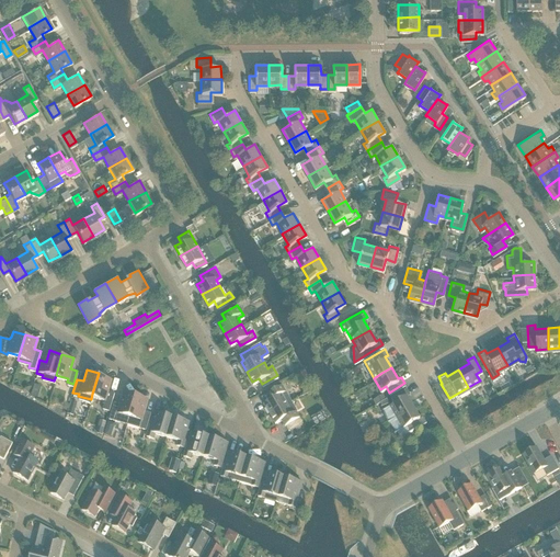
[(104,397),(102,406),(109,408),(114,390),(107,388),(111,377),(99,373),(92,394),(104,397)]
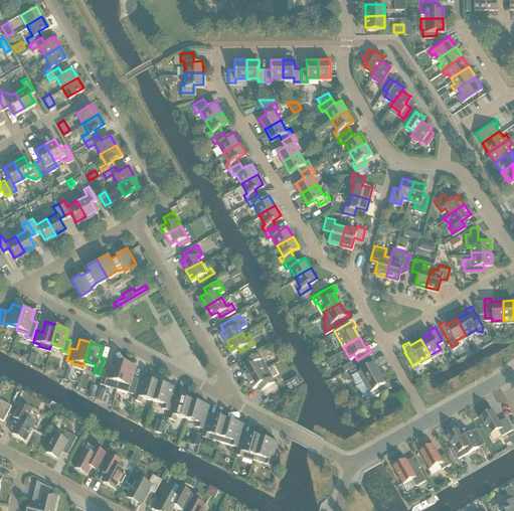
[(246,376),(267,365),(259,350),(240,360),(243,366),(241,367),(246,376)]
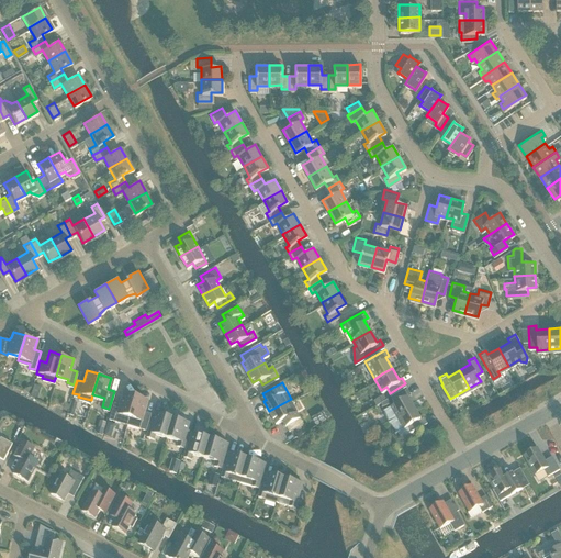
[(388,420),(413,405),(406,394),(411,392),(406,386),(391,395),(394,401),(383,408),(388,420)]
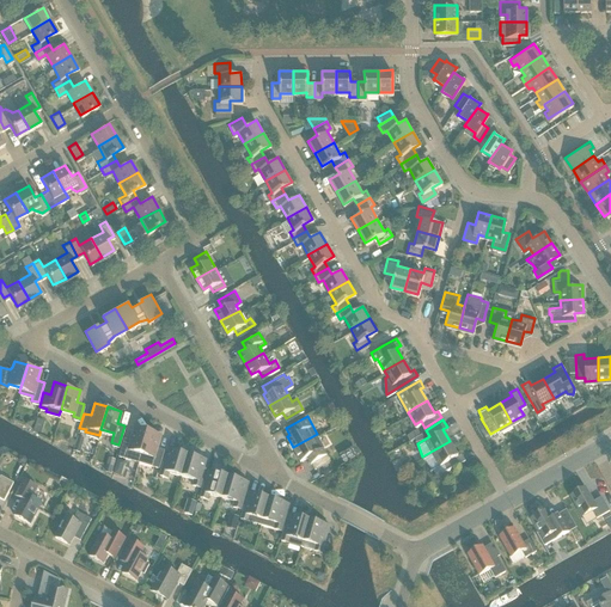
[(130,436),(123,434),(117,453),(138,459),(147,428),(134,424),(130,436)]
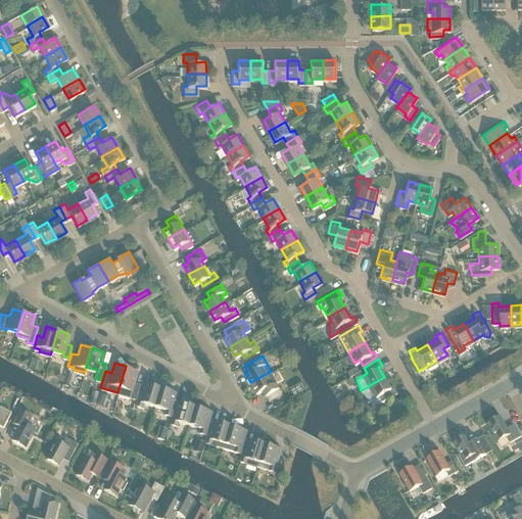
[(356,364),(349,368),(352,372),(359,369),(356,364)]
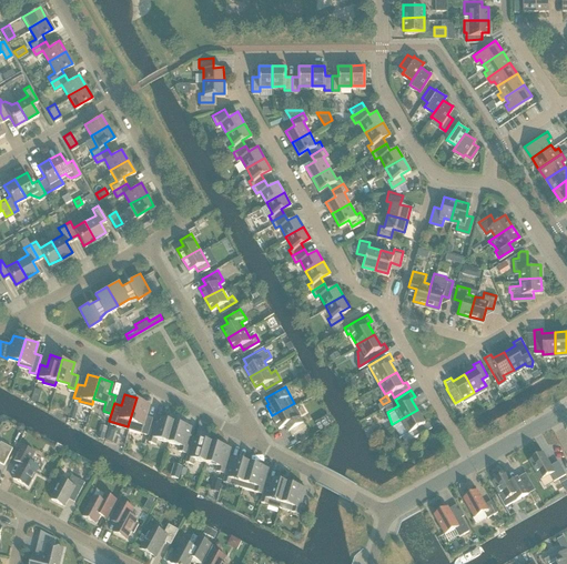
[(128,426),(140,430),(147,432),(152,414),(145,413),(149,401),(137,398),(128,426)]
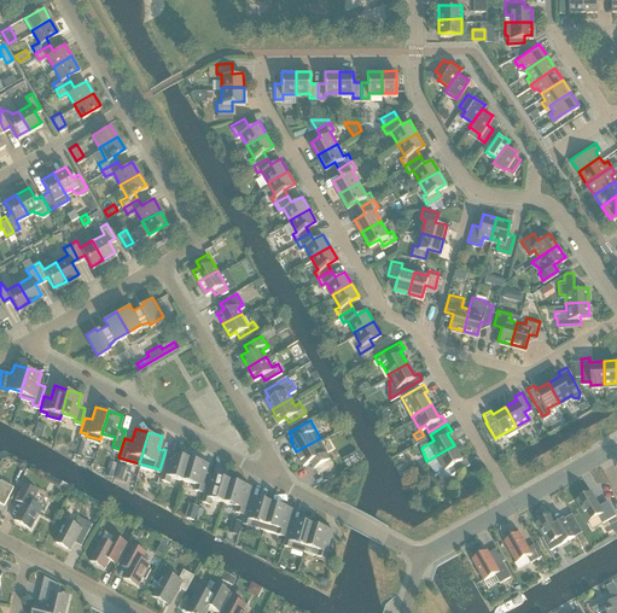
[(320,438),(296,451),(302,462),(309,459),(313,465),(330,456),(326,450),(327,449),(320,438)]
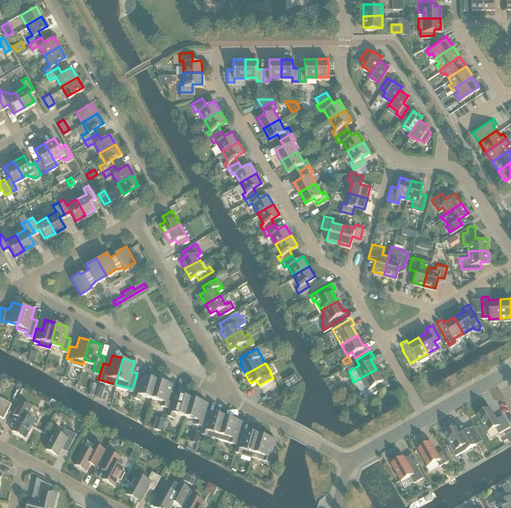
[(382,379),(376,369),(353,382),(365,396),(388,383),(385,377),(382,379)]
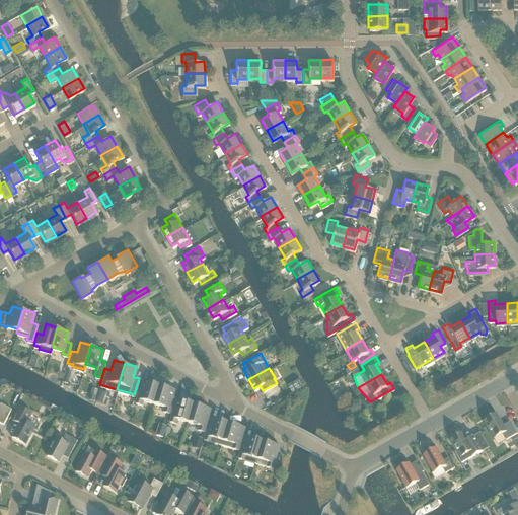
[(141,377),(135,400),(141,402),(143,397),(153,400),(158,383),(141,377)]
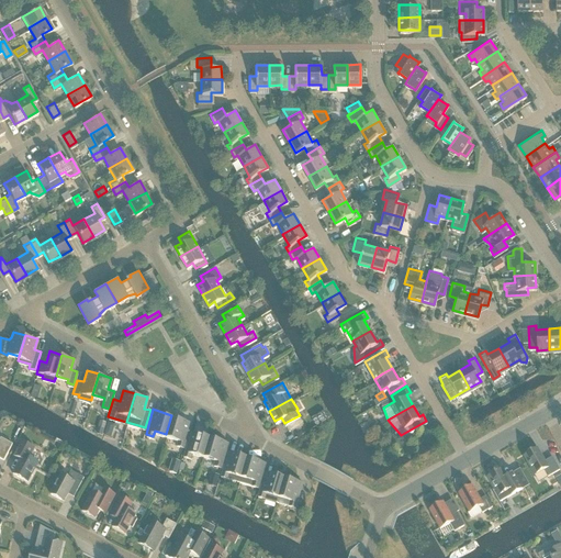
[(171,415),(166,434),(177,437),(176,443),(183,445),(190,421),(171,415)]
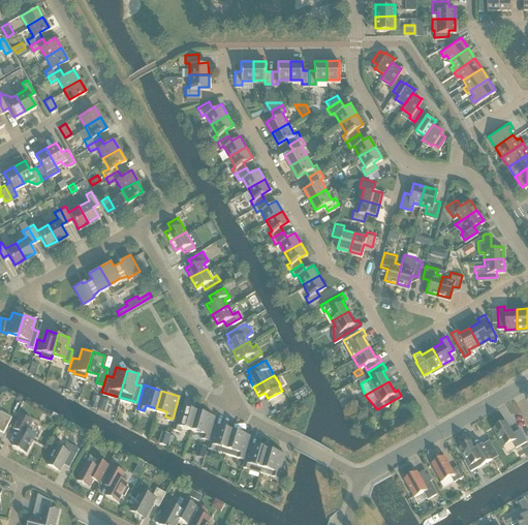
[(181,424),(191,427),(196,409),(179,404),(173,427),(179,429),(181,424)]
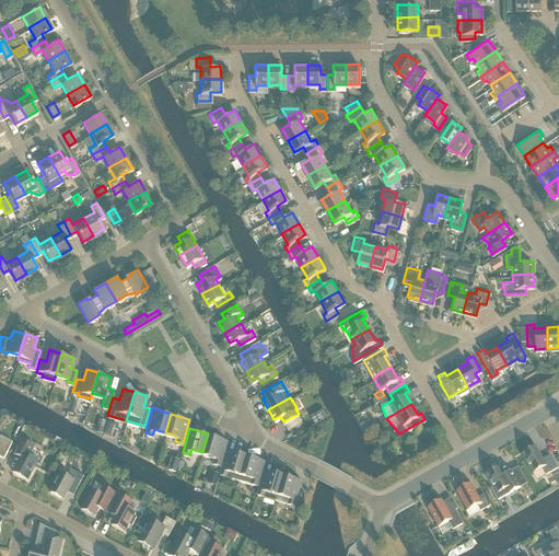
[(0,453),(3,455),(12,439),(0,432),(0,453)]
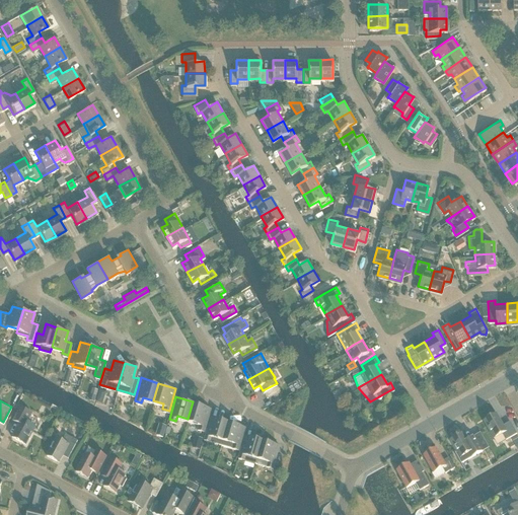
[(210,407),(193,401),(188,419),(198,423),(197,427),(204,429),(210,407)]
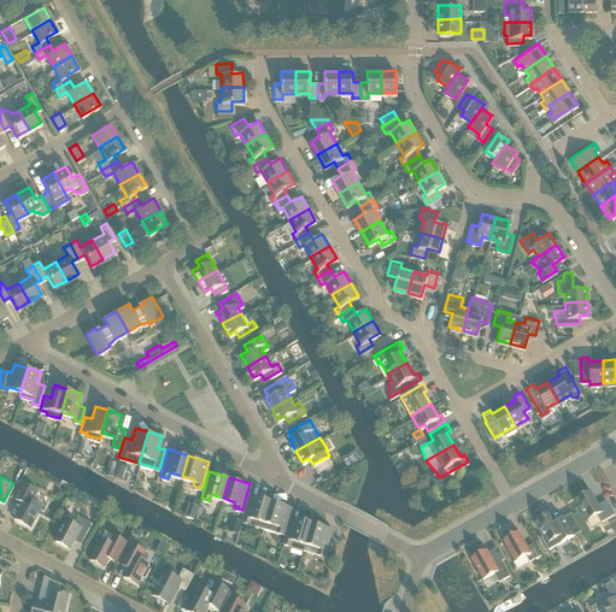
[(22,500),(13,516),(29,524),(41,504),(31,498),(36,487),(23,480),(15,496),(22,500)]
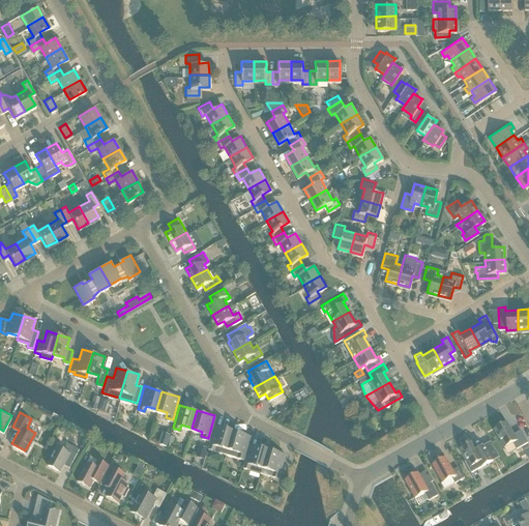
[(506,419),(493,427),(503,444),(511,439),(516,446),(527,439),(520,427),(512,431),(506,419)]
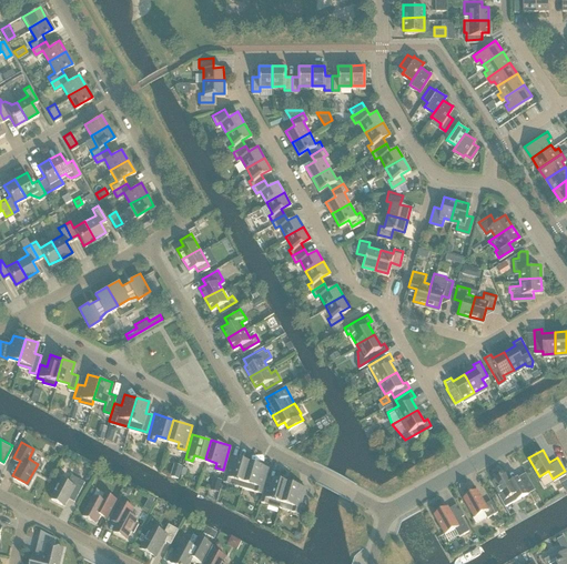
[(230,454),(222,479),(241,484),(249,460),(230,454)]
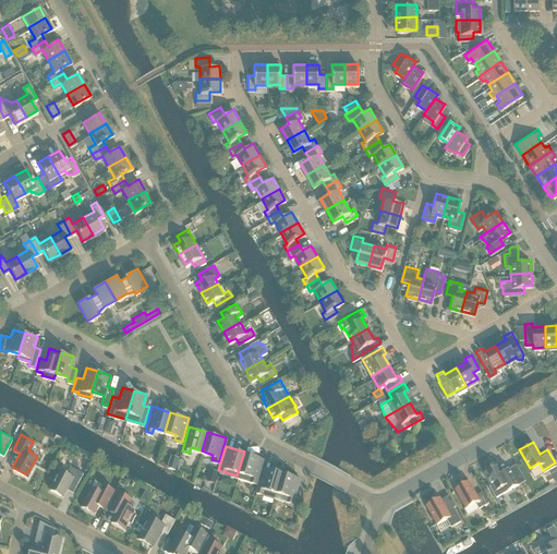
[(237,476),(249,479),(256,481),(263,457),(244,452),(237,476)]
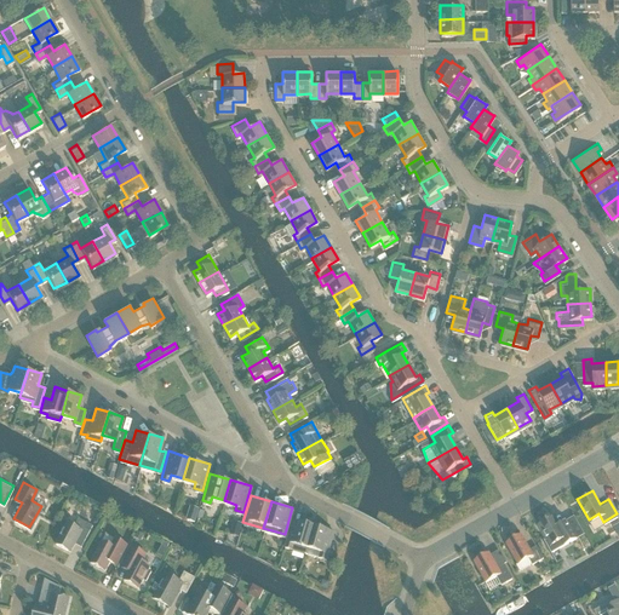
[(575,534),(568,522),(560,527),(552,513),(537,522),(549,542),(546,544),(549,550),(575,534)]
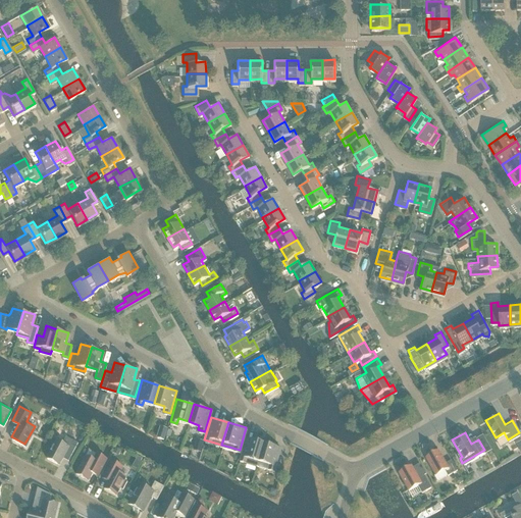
[(56,437),(46,456),(58,462),(64,450),(70,453),(77,439),(65,433),(61,441),(56,437)]
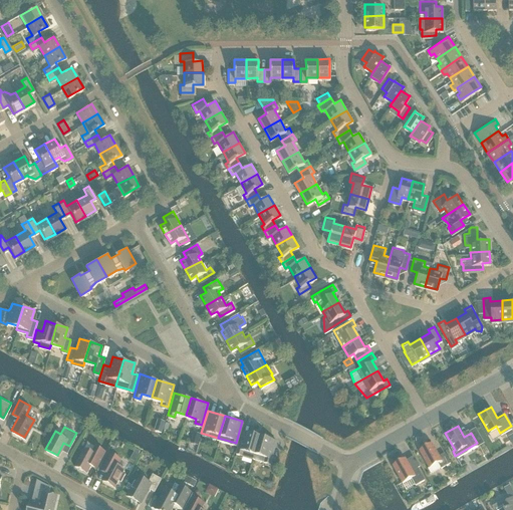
[(242,429),(235,451),(252,456),(259,434),(242,429)]
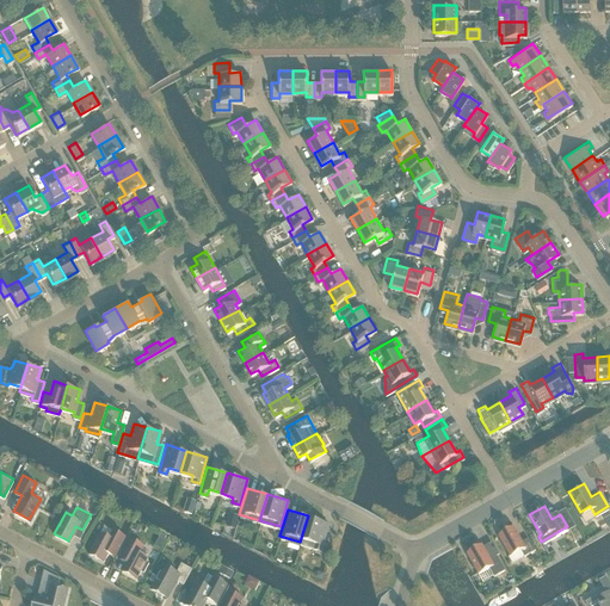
[(300,542),(313,545),(320,548),(328,521),(308,515),(300,542)]
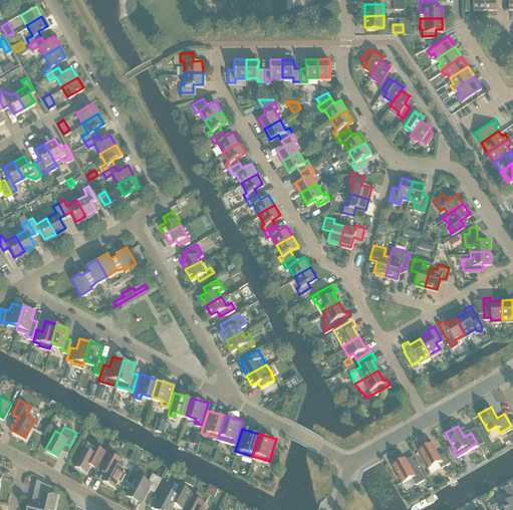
[(440,465),(450,460),(444,450),(438,453),(431,441),(419,448),(428,465),(437,460),(440,465)]
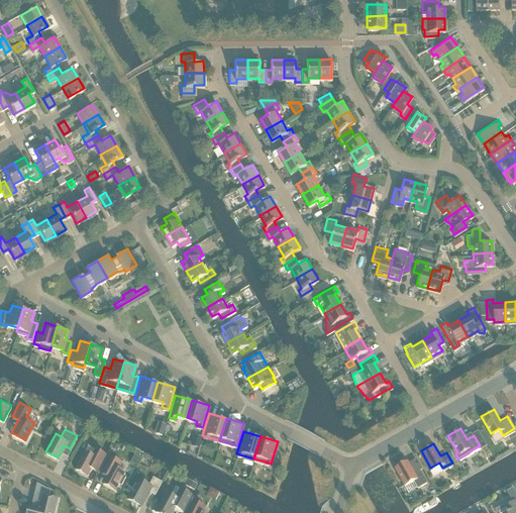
[(84,448),(75,467),(87,473),(91,466),(95,468),(98,462),(99,463),(105,451),(94,446),(91,452),(84,448)]
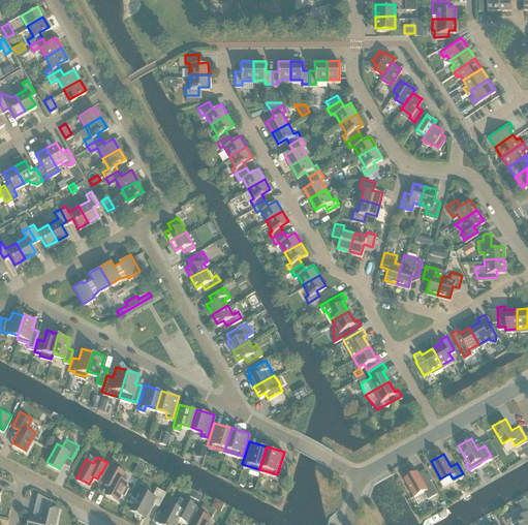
[(111,481),(104,492),(117,499),(121,492),(124,493),(128,485),(125,483),(126,481),(120,476),(123,469),(113,464),(105,477),(111,481)]
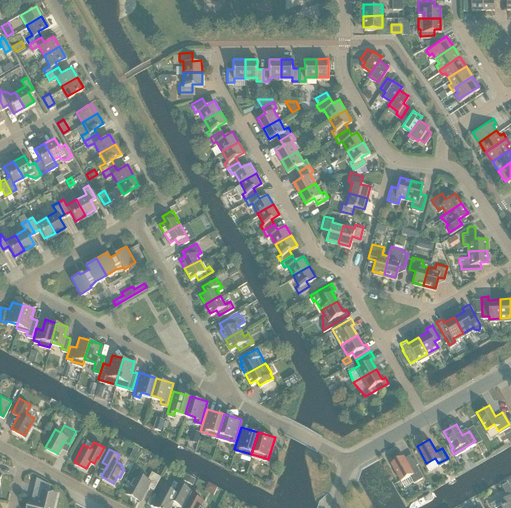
[(413,480),(422,475),(415,463),(410,466),(403,454),(390,461),(400,478),(409,473),(413,480)]
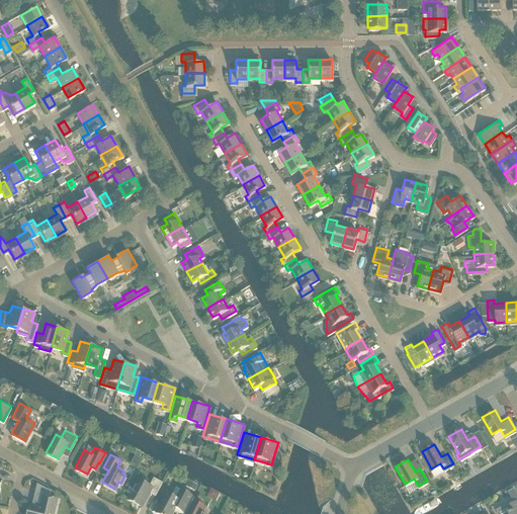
[(149,483),(138,478),(127,496),(142,503),(149,490),(155,493),(162,480),(153,475),(149,483)]
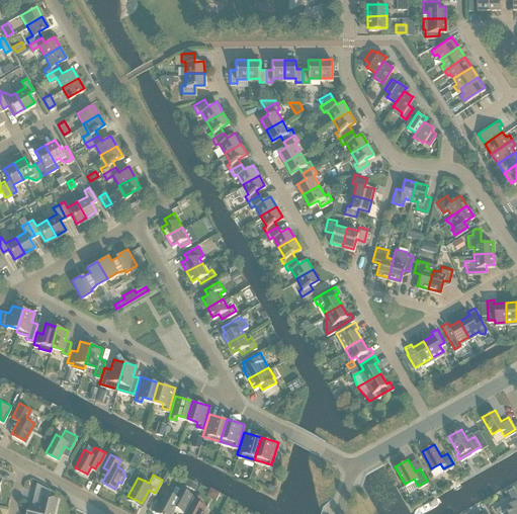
[(188,478),(185,484),(194,488),(197,483),(188,478)]
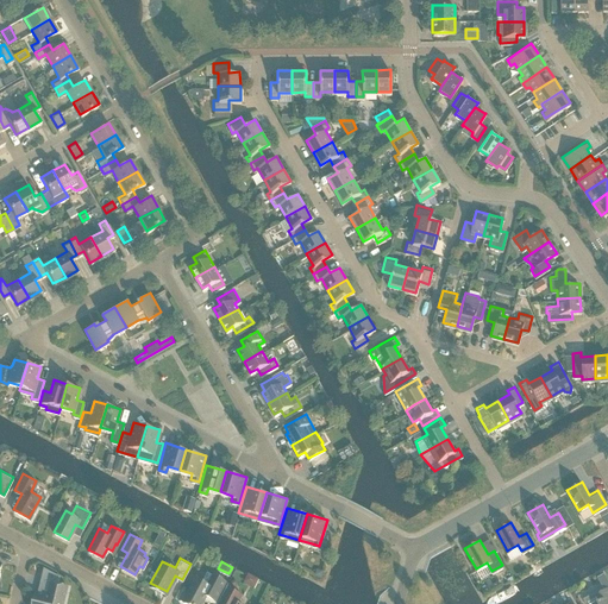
[(200,603),(208,589),(219,595),(227,580),(206,570),(201,579),(193,576),(189,584),(190,585),(182,599),(190,603),(200,603)]
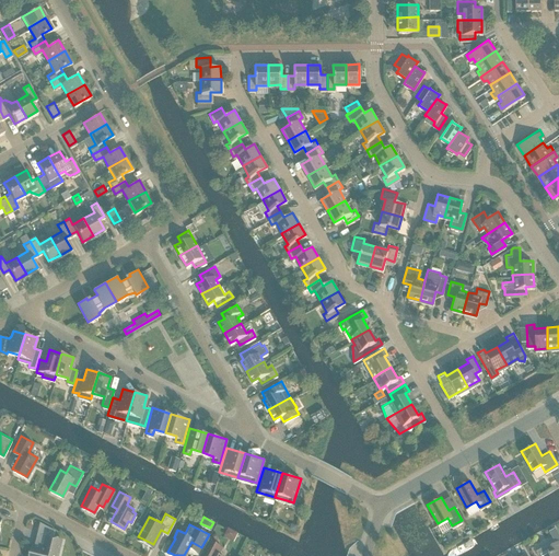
[(32,544),(27,555),(54,555),(55,555),(58,555),(62,537),(45,533),(43,543),(38,545),(32,544)]
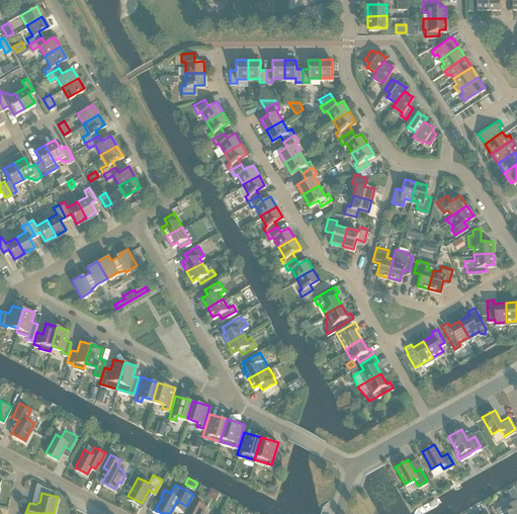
[(516,513),(516,497),(507,504),(510,509),(501,513),(516,513)]
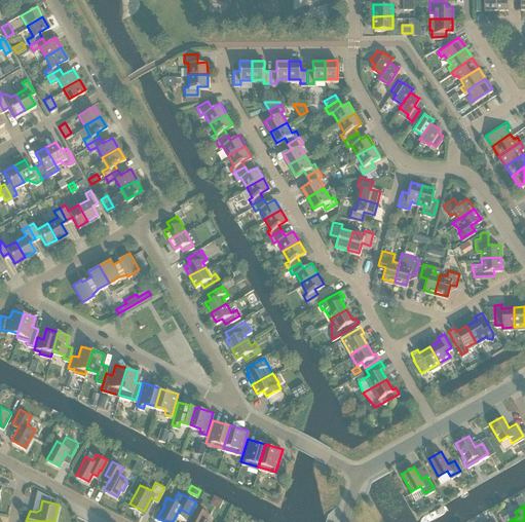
[(208,521),(204,520),(208,513),(196,507),(189,520),(192,521),(208,521)]
